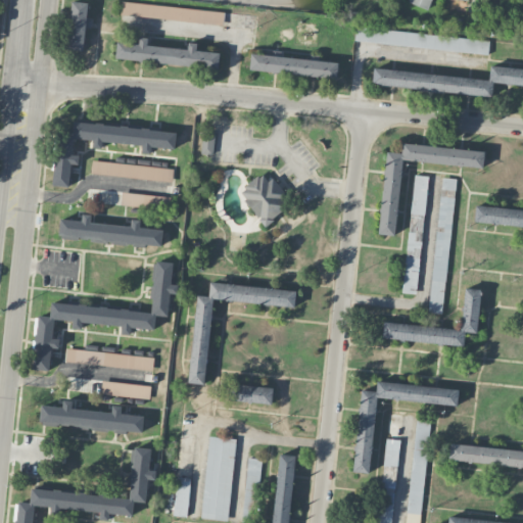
[(409,0),(409,2),(428,9),(431,0),(409,0)]
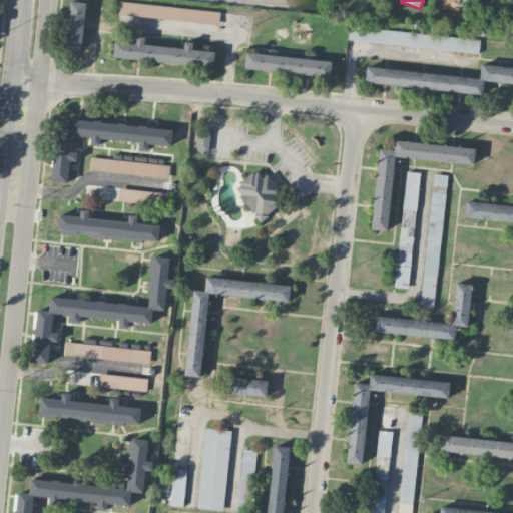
[(85,18),(86,2),(68,1),(65,48),(81,50),(83,27),(89,28),(89,19),(85,18)]
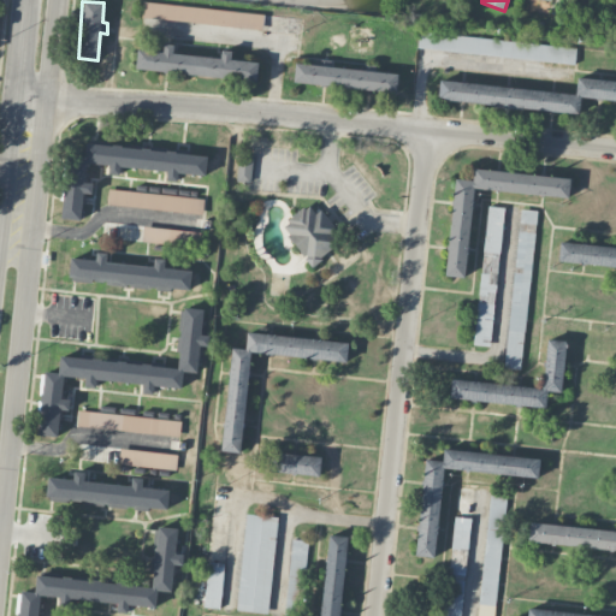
[(262,30),(265,15),(143,1),(142,17),(262,30)]
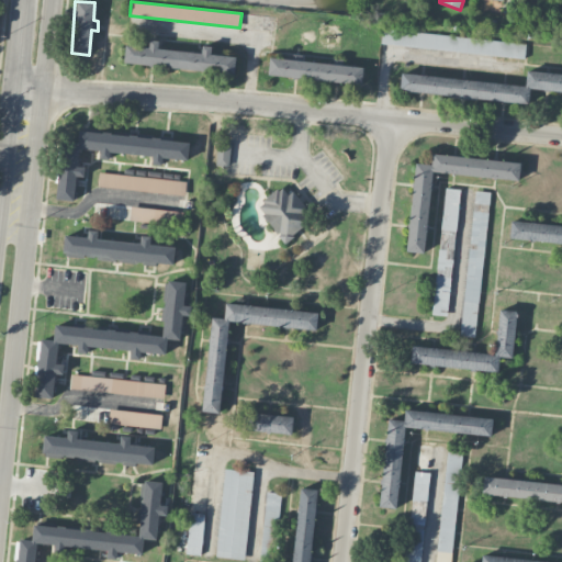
[(274,18),(246,11),(244,22),(242,21),(240,25),(272,31),(274,18)]
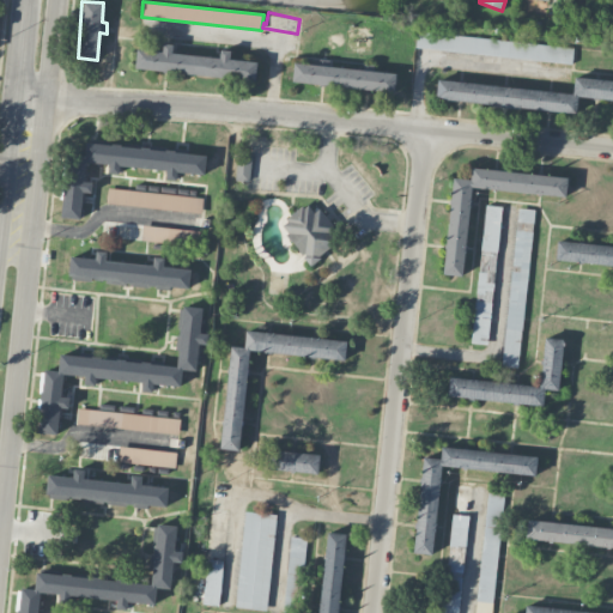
[(572,61),(574,44),(417,34),(416,49),(572,61)]
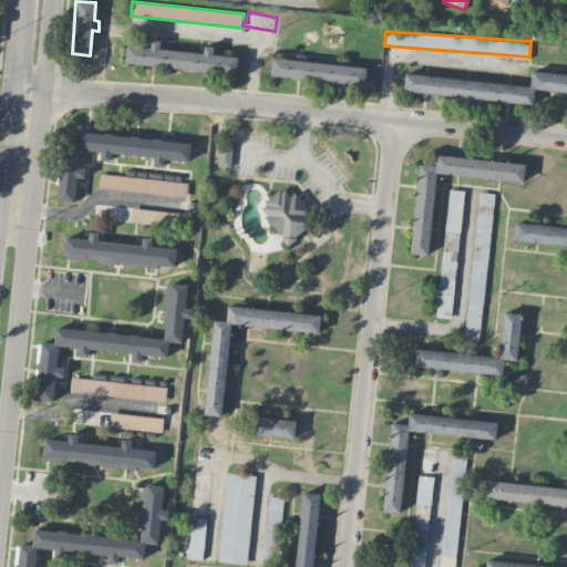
[(125,63),(237,74),(238,57),(213,54),(214,47),(204,45),(204,53),(160,49),(161,41),(151,40),(151,48),(126,45),(125,63)]
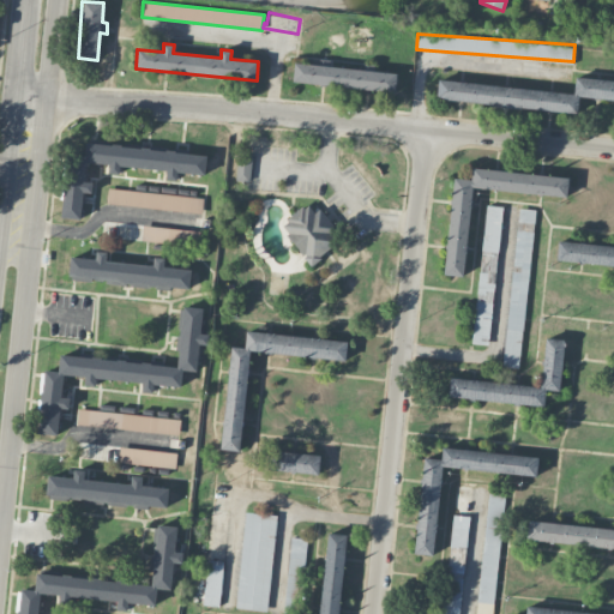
[(396,90),(397,71),(294,65),(293,84),(396,90)]
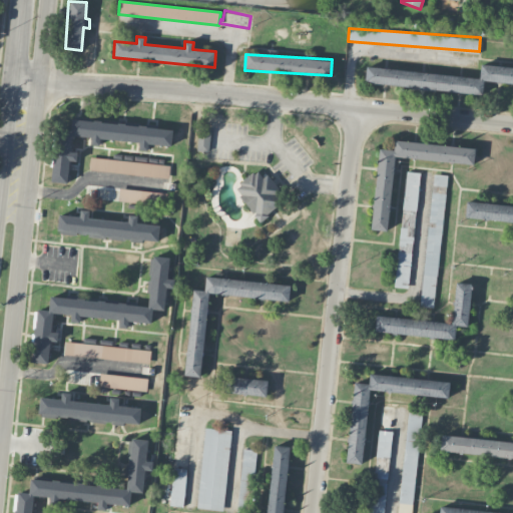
[(366,67),(365,84),(483,94),(483,81),(512,83),(512,67),(480,65),(479,77),(366,67)]
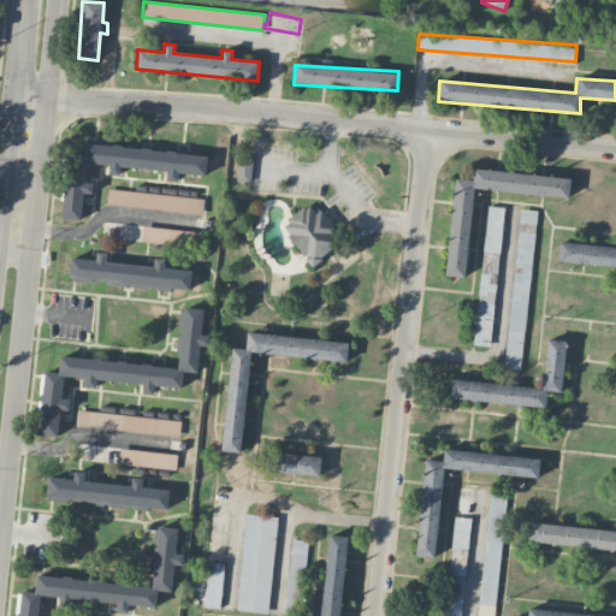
[(208,155),(87,142),(86,157),(69,155),(63,219),(82,220),(84,193),(93,194),(94,183),(86,183),(87,163),(110,165),(108,175),(119,175),(120,166),(169,171),(167,181),(177,182),(178,172),(206,175),(208,155)]
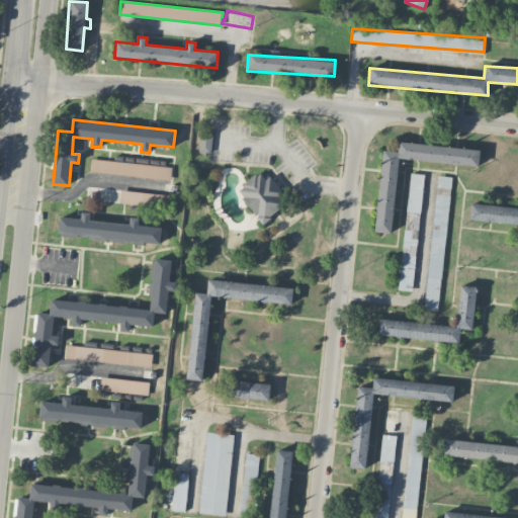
[(209,154),(213,133),(201,132),(198,152),(209,154)]
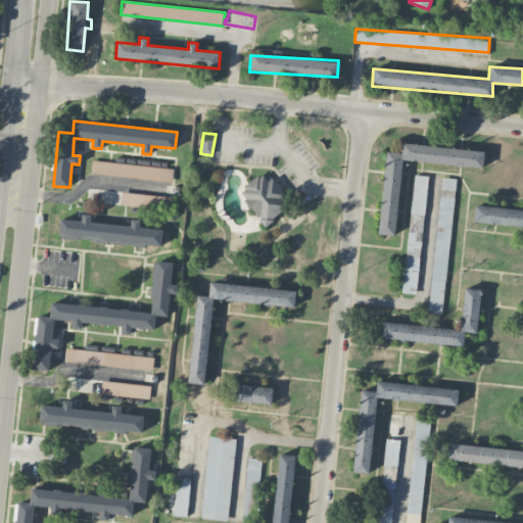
[(386,151),(378,234),(394,236),(401,159),(483,168),(484,150),(402,143),(401,153),(386,151)]
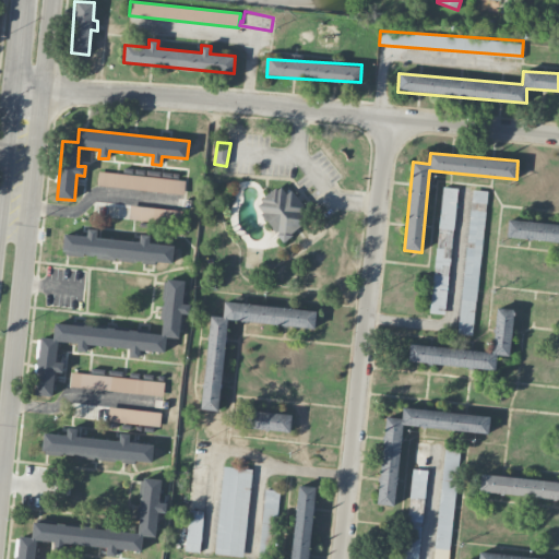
[(97,185),(183,194),(186,180),(98,170),(97,185)]
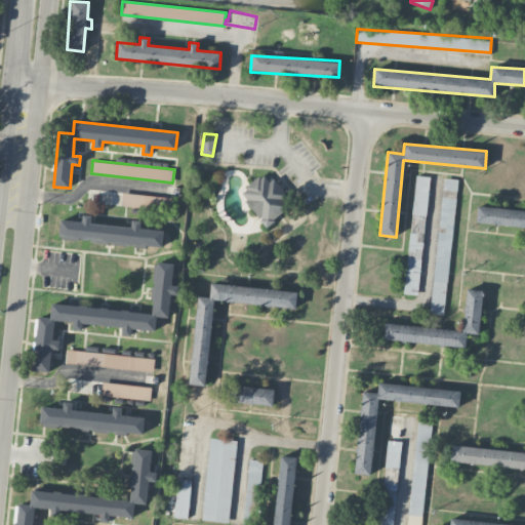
[(286,209),(280,202),(287,195),(273,178),(268,183),(261,174),(239,194),(267,227),(286,209)]
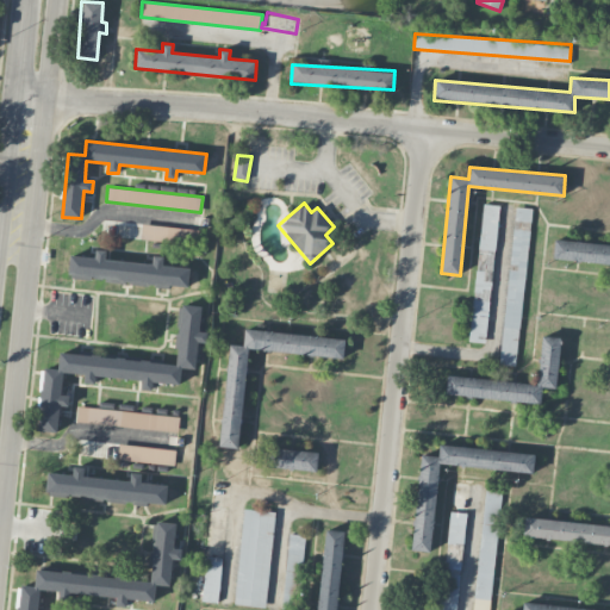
[(471,342),(487,343),(497,205),(481,204),(471,342)]
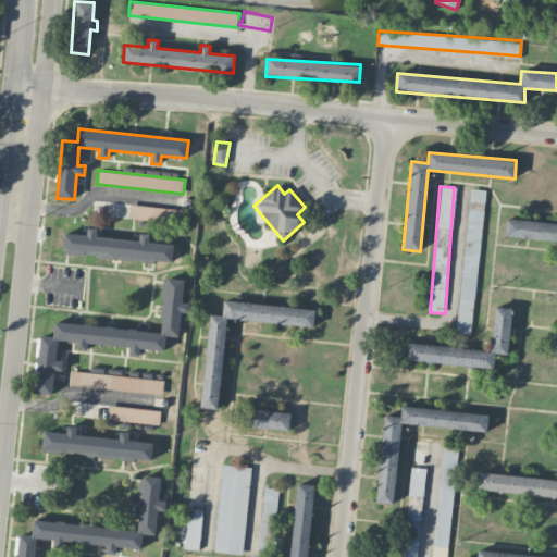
[(485,190),(470,188),(456,332),(471,334),(485,190)]
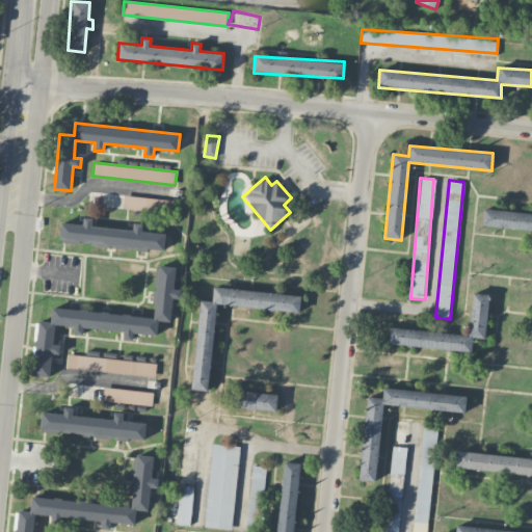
[(123,210),(171,212),(173,198),(124,196),(123,210)]
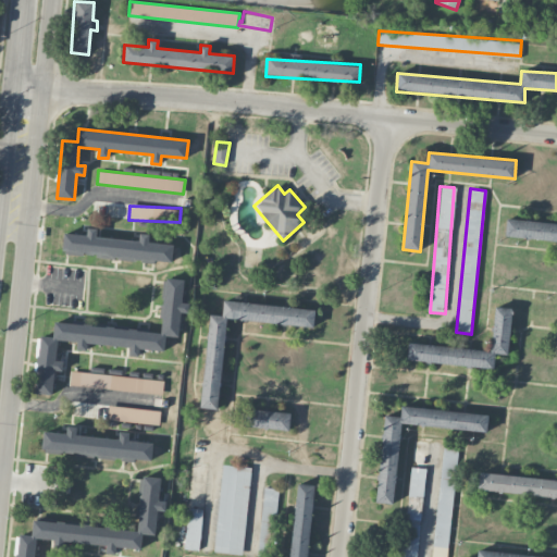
[(556,223),(506,219),(505,237),(556,242),(556,223)]
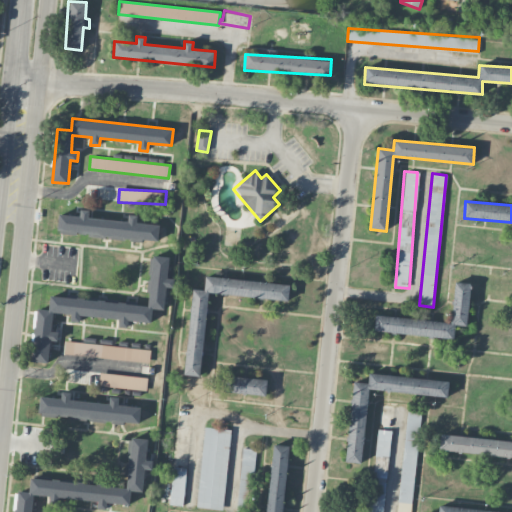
[(158,241),(159,224),(137,222),(138,215),(128,214),(128,221),(89,217),(90,210),(80,209),(79,216),(59,214),(57,232),(158,241)]
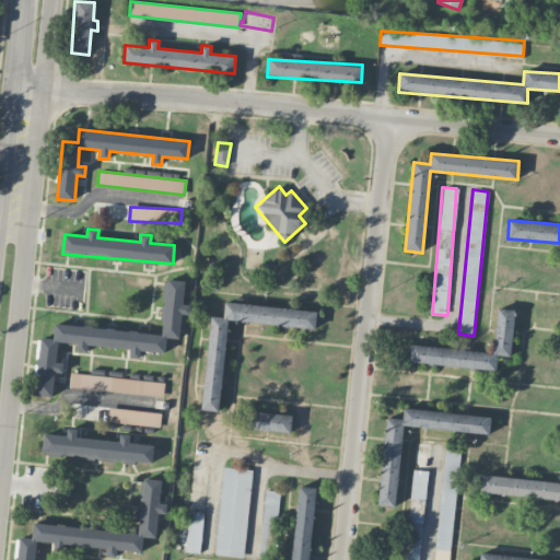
[(162,333),(55,324),(54,339),(39,338),(35,395),(53,397),(55,372),(63,373),(63,363),(57,362),(58,342),(78,343),(78,352),(86,352),(88,345),(130,348),(129,358),(139,358),(140,351),(165,352),(166,337),(179,338),(182,313),(190,314),(190,304),(183,304),(185,281),(166,279),(162,333)]
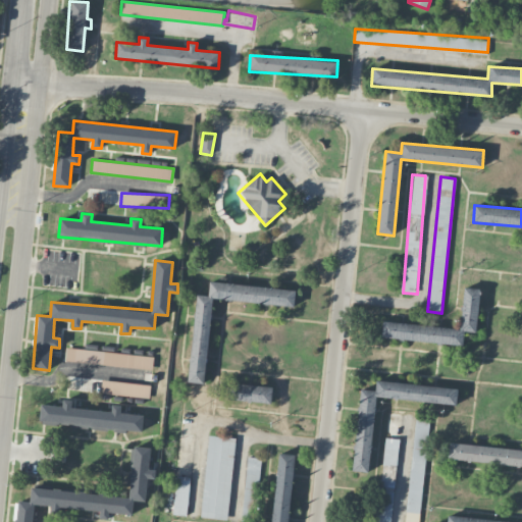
[(294,306),(296,290),(209,281),(208,296),(196,295),(189,382),(205,383),(212,299),(294,306)]
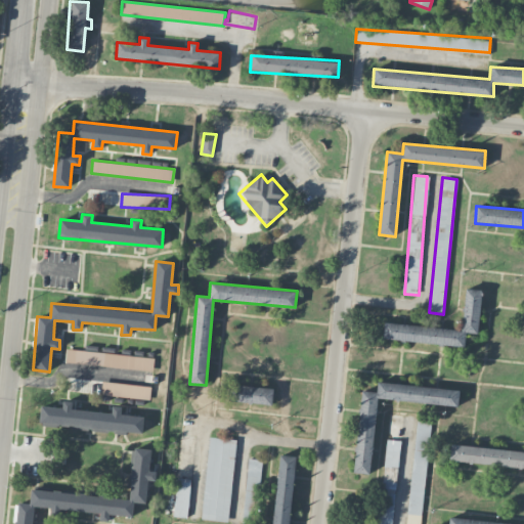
[(383,339),(465,347),(466,333),(478,334),(482,290),(466,288),(462,330),(384,321),(383,339)]
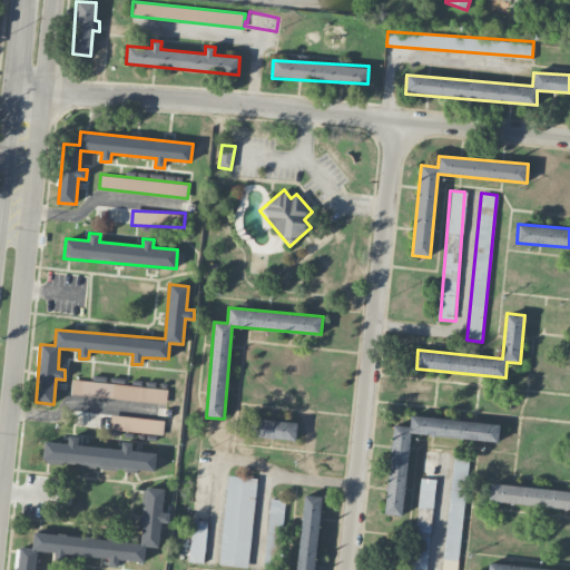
[(71,395),(167,403),(168,389),(72,380),(71,395)]
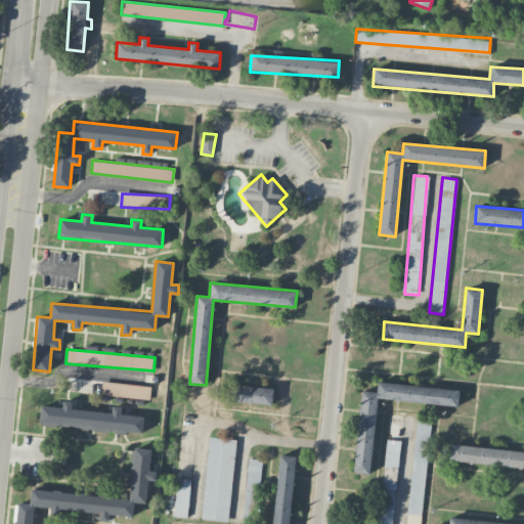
[(272,403),(273,387),(237,386),(237,379),(229,379),(228,402),(272,403)]
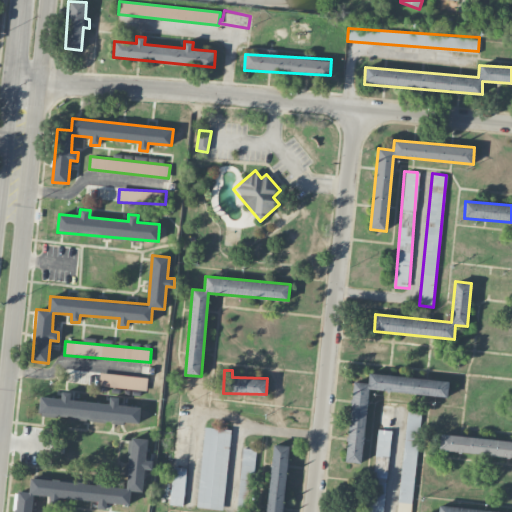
[(147,389),(147,376),(100,374),(99,387),(147,389)]
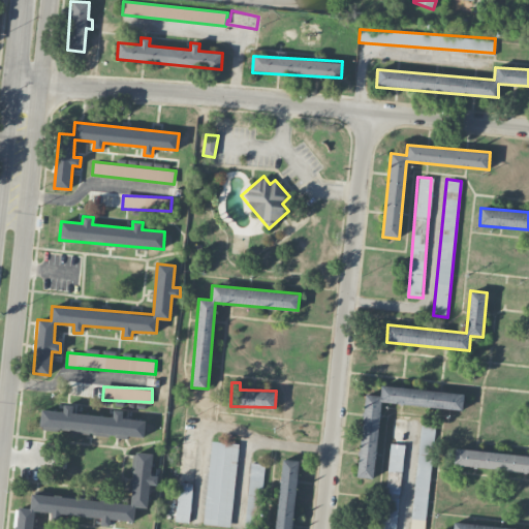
[(359,477),(374,478),(380,403),(462,409),(464,393),(381,386),(380,396),(365,394),(359,477)]
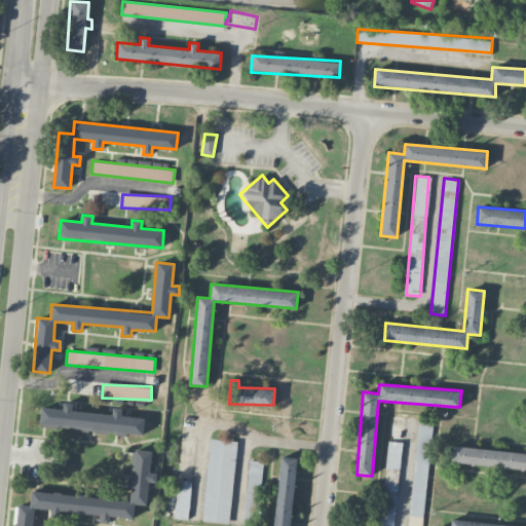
[(40,424),(143,436),(145,418),(121,416),(122,408),(113,407),(112,414),(72,410),(73,403),(64,402),(63,409),(42,407),(40,424)]
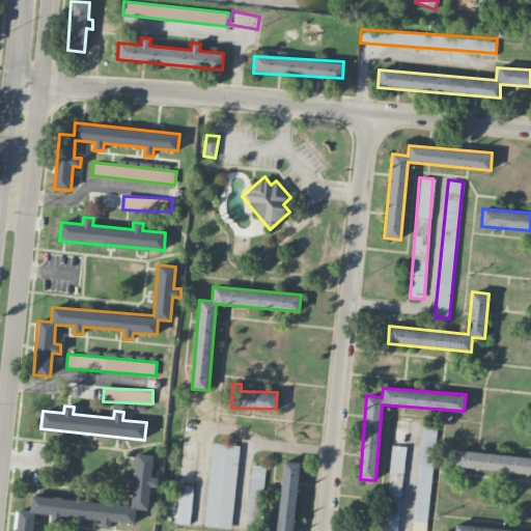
[(425,530),(437,427),(423,425),(411,530),(425,530)]
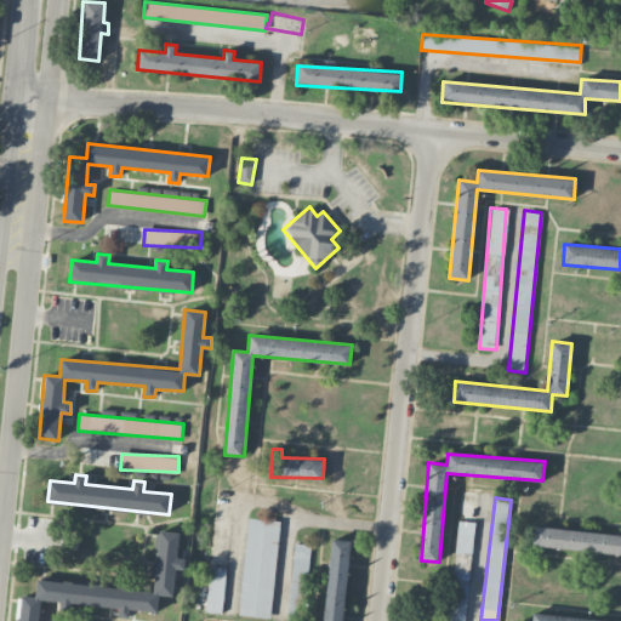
[(239,615),(271,619),(280,522),(249,518),(239,615)]
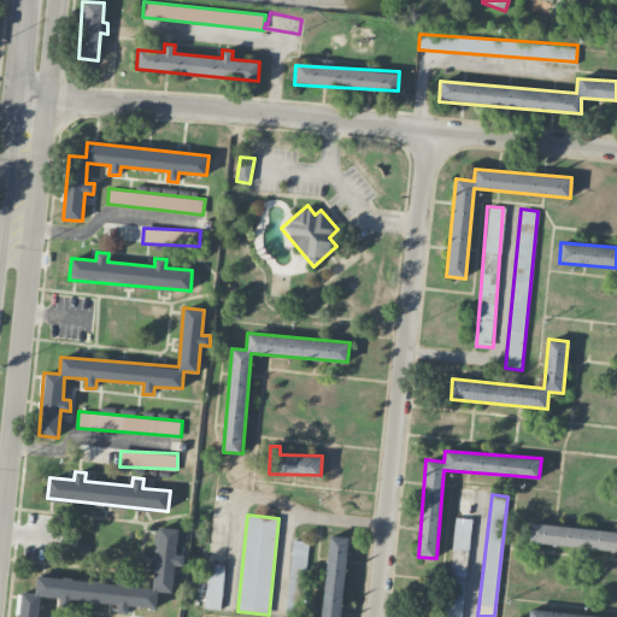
[(463,616),(470,518),(452,518),(446,616),(463,616)]
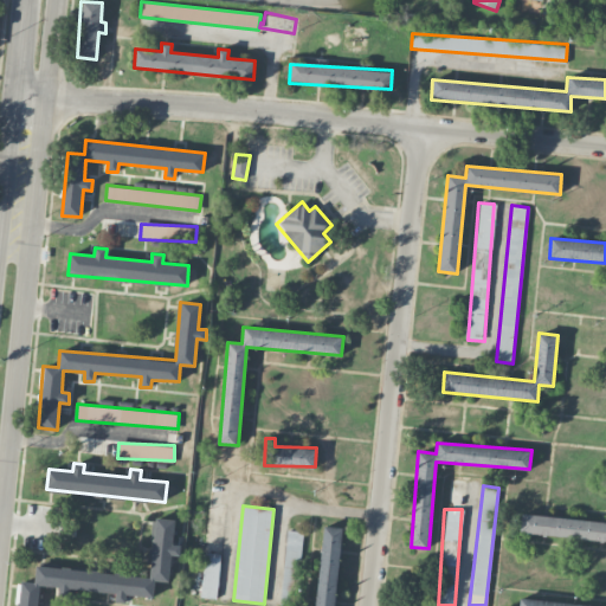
[(520,534),(605,540),(605,521),(521,515),(520,534)]
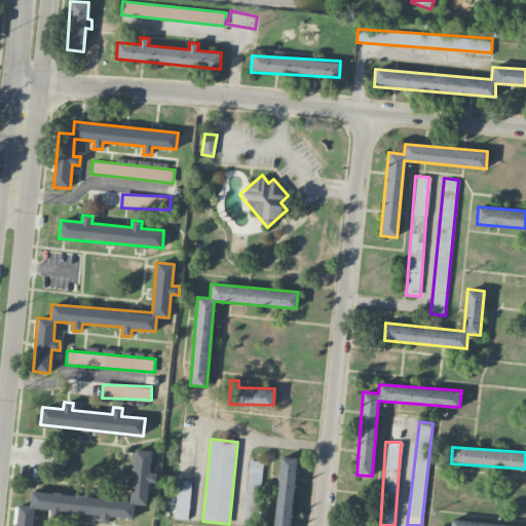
[(130,500),(32,491),(30,505),(17,504),(14,525),(32,525),(35,509),(101,515),(100,522),(109,523),(110,516),(133,519),(135,504),(146,505),(148,482),(156,483),(157,473),(150,473),(152,451),(135,449),(130,500)]
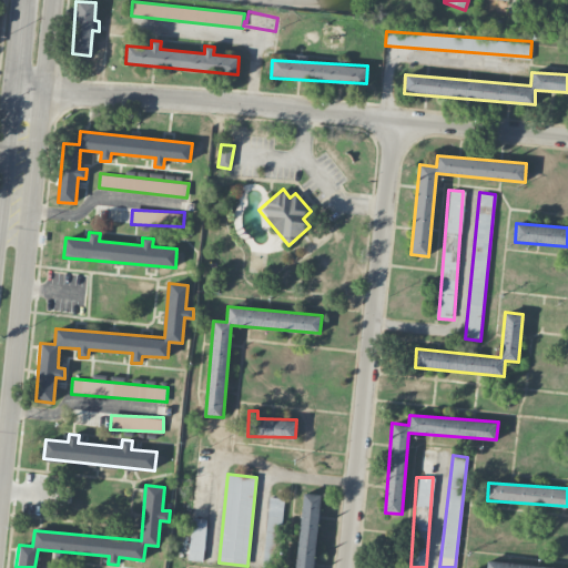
[(296,567),(314,567),(321,495),(303,493),(296,567)]
